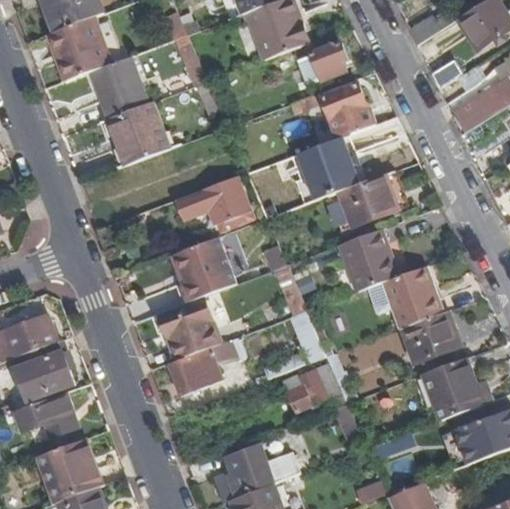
[(41,0),(53,30),(102,12),(97,0),(41,0)]
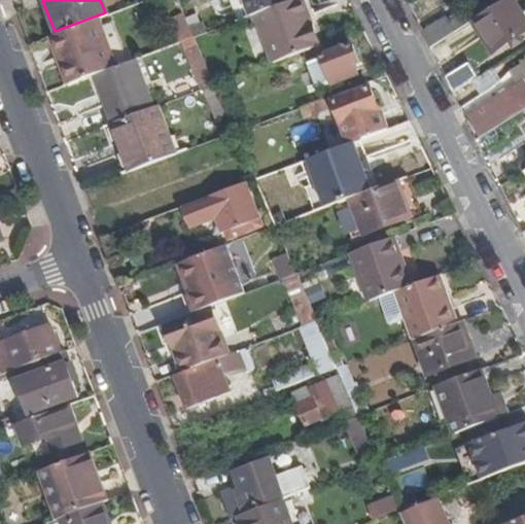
[(253,12),(285,0),(228,0),(236,19),(253,12)]
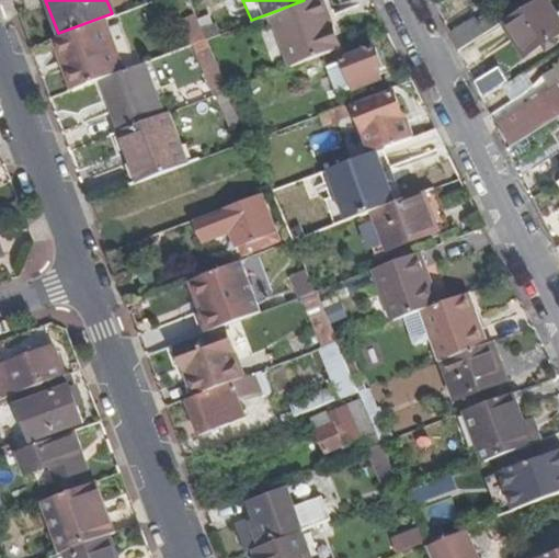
[(270,13),(288,64),(338,45),(320,0),(304,0),(270,13)]
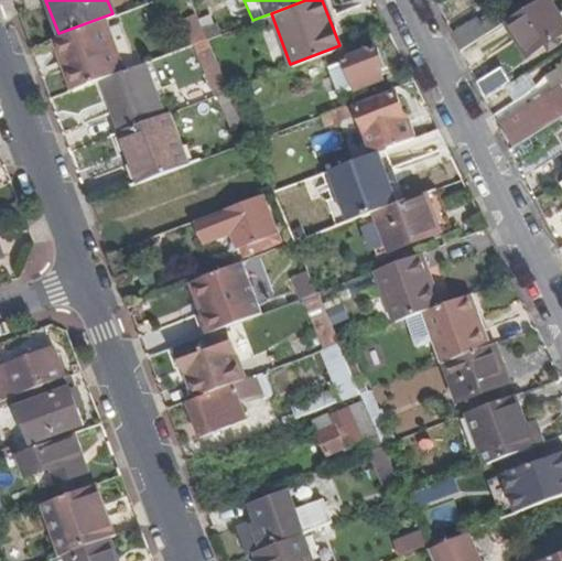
[(561,22),(559,17),(547,0),(533,0),(503,20),(525,55),(543,44),(553,38),(561,31),(561,22)]
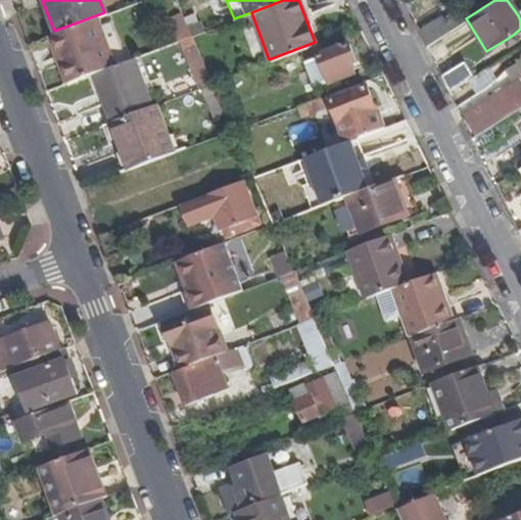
[(177,40),(190,35),(178,6),(164,12),(177,40)]
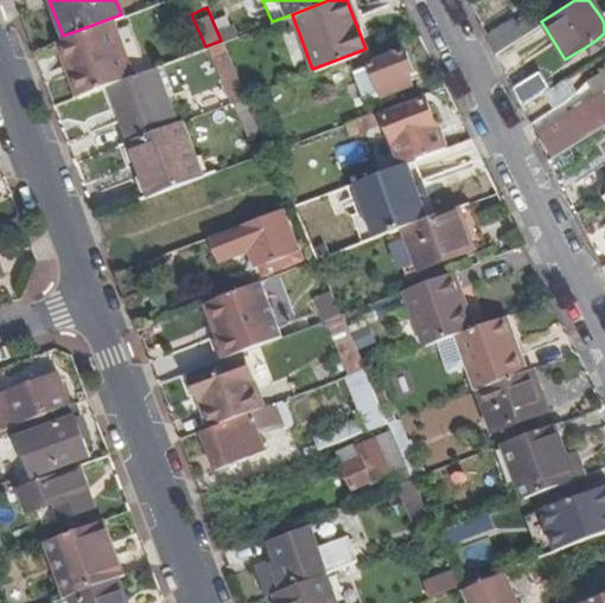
[(106,84),(129,75),(110,30),(128,23),(125,13),(121,14),(63,36),(52,39),(56,50),(61,47),(78,94),(106,84)]
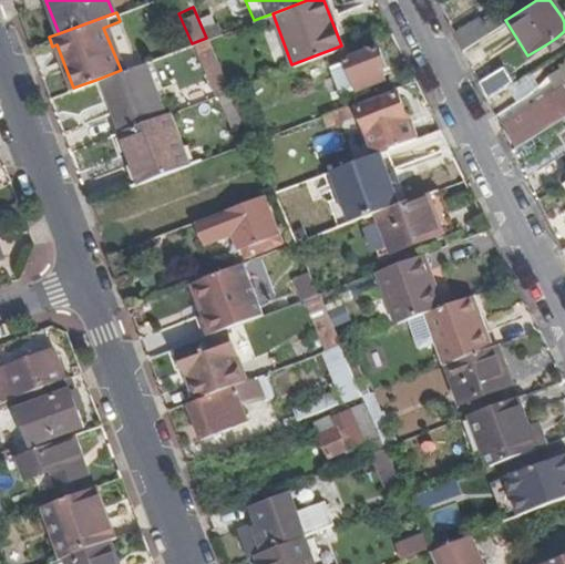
[(475,18),(453,32),(461,49),(485,33),(475,18)]
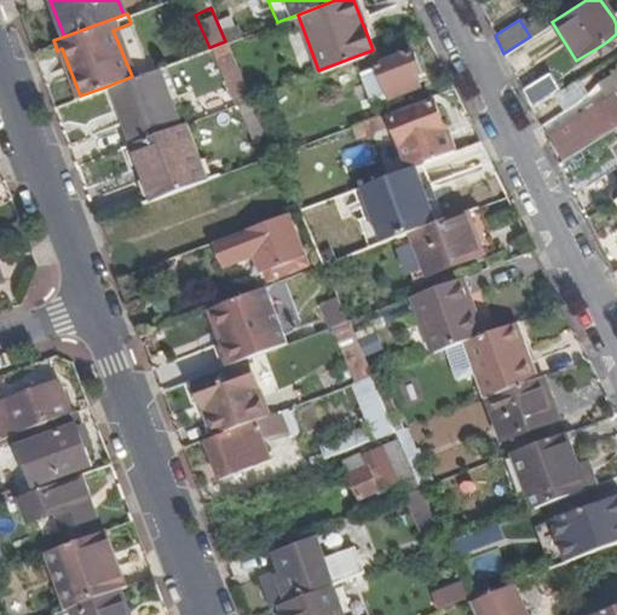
[(225,41),(209,47),(234,102),(249,96),(225,41)]
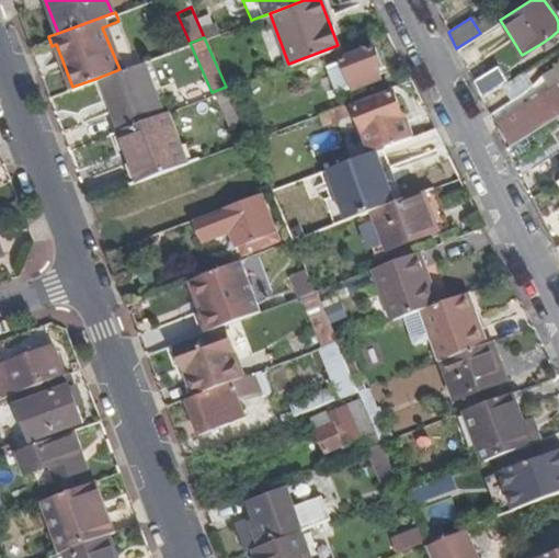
[(550,37),(540,44),(544,49),(554,43),(550,37)]
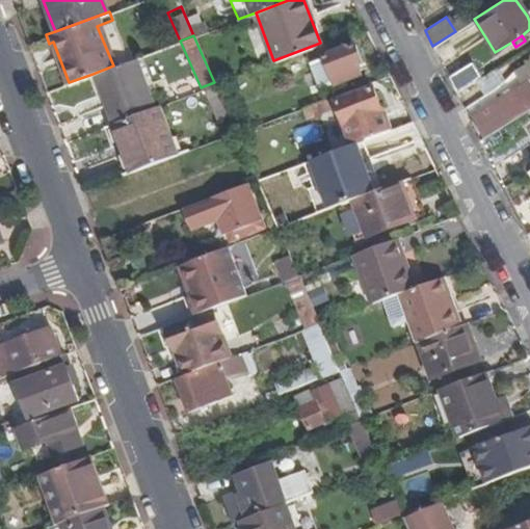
[(353,43),(322,54),(334,82),(360,72),(356,63),(361,61),(353,43)]
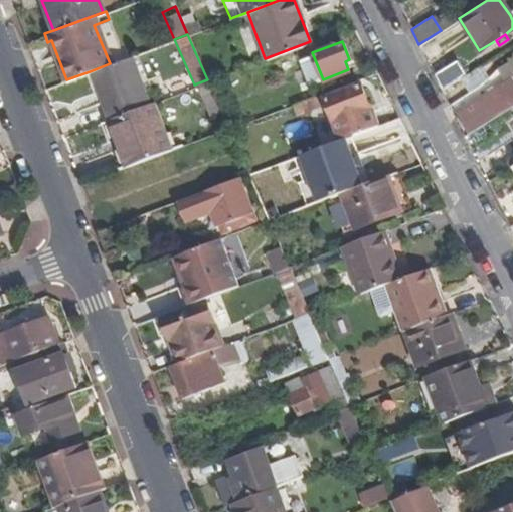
[(110,63),(90,71),(108,118),(147,103),(129,56),(110,63)]
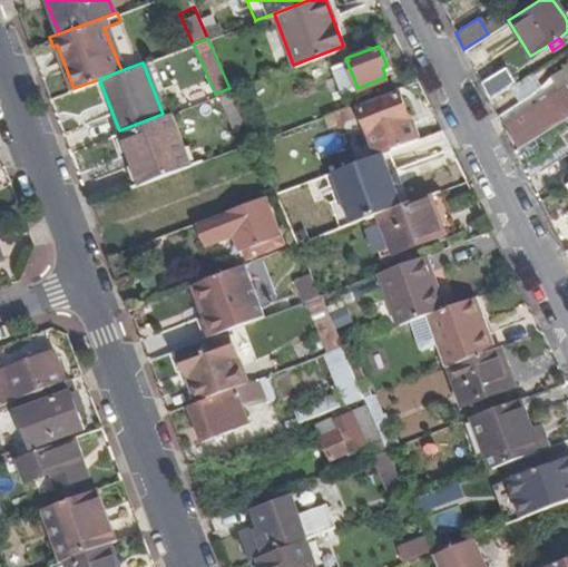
[(501,125),(513,148),(567,113),(567,89),(566,87),(501,125)]
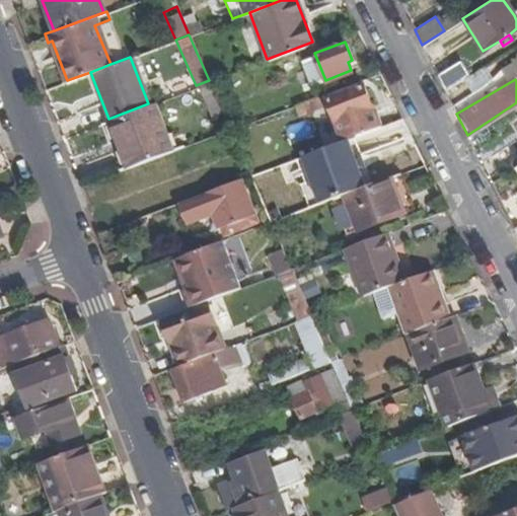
[(325,97),(343,140),(381,125),(373,104),(371,105),(362,83),(325,97)]
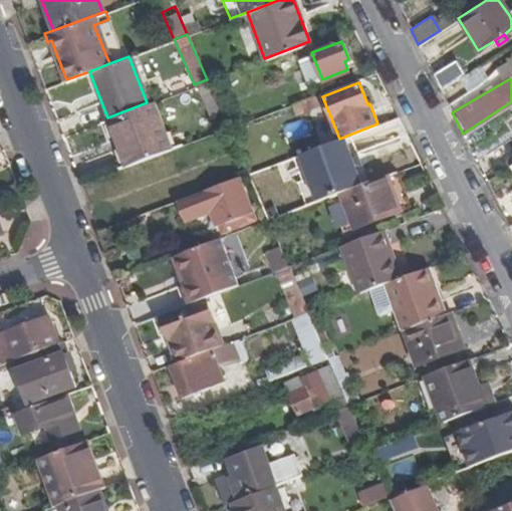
[(320,104),(315,92),(290,102),(295,114),(320,104)]
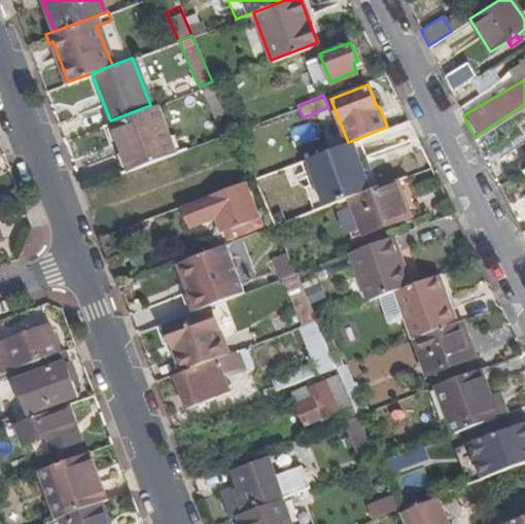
[(127,169),(174,151),(155,103),(150,105),(110,120),(108,121),(127,169)]
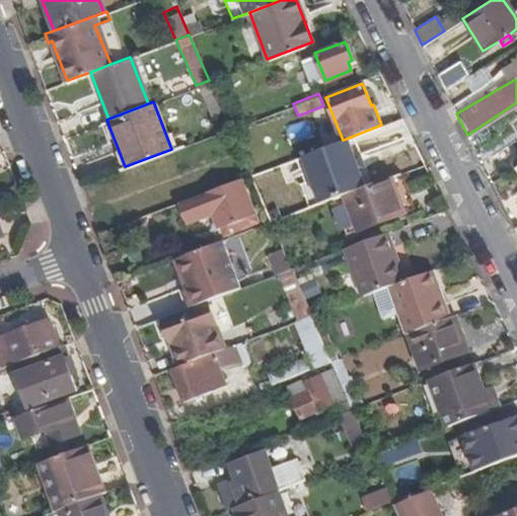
[(250,174),(270,220),(288,213),(268,168),(250,174)]
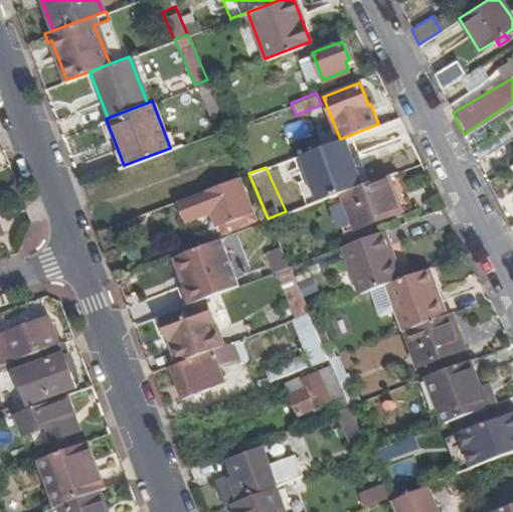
[(396,170),(328,196),(342,231),(410,206),(396,170)]
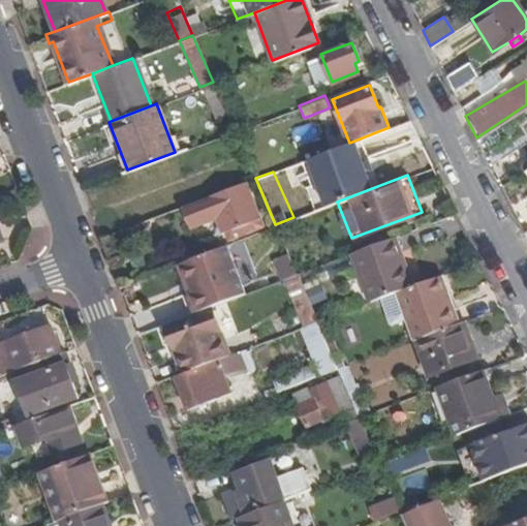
[(245,182),(183,206),(191,225),(216,216),(221,230),(225,229),(228,238),(257,226),(255,219),(259,217),(245,182)]
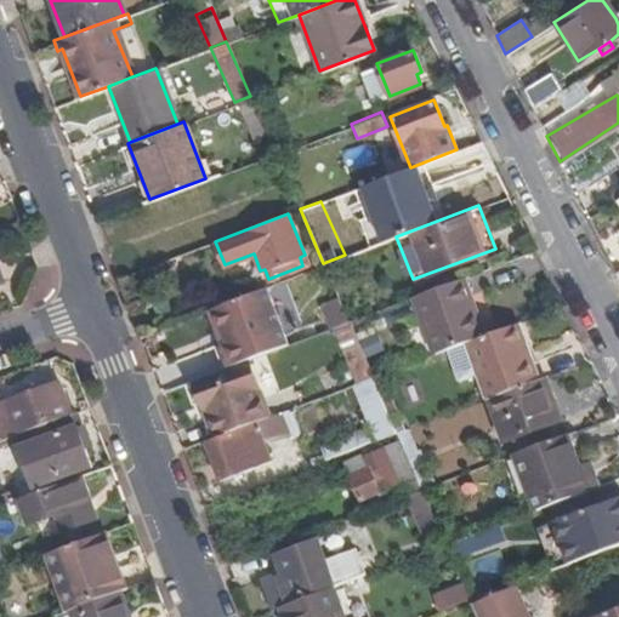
[(460,278),(412,295),(433,353),(465,341),(482,335),(460,278)]
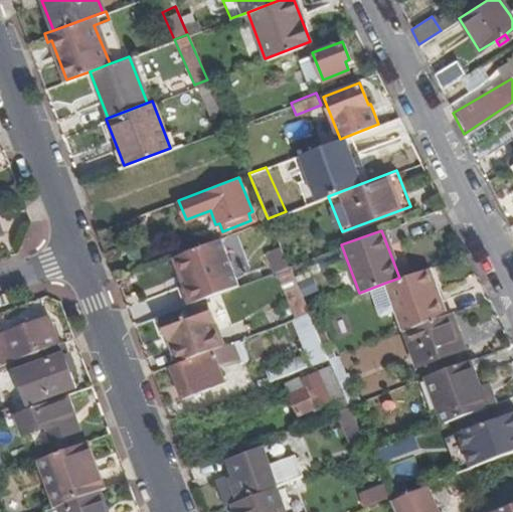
[(265,249),(273,271),(279,269),(288,265),(280,244),(265,249)]
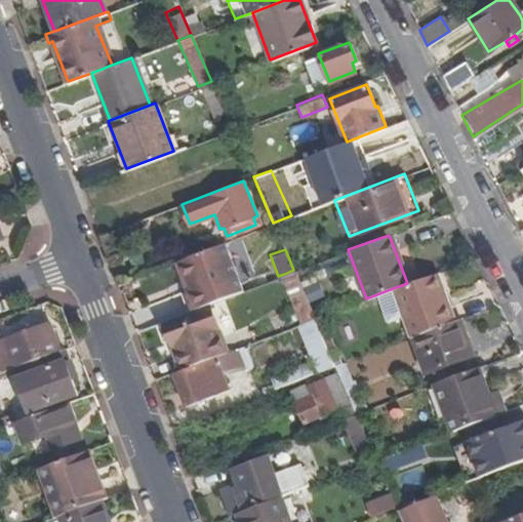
[(266,278),(257,258),(215,275),(213,264),(198,271),(209,299),(266,278)]
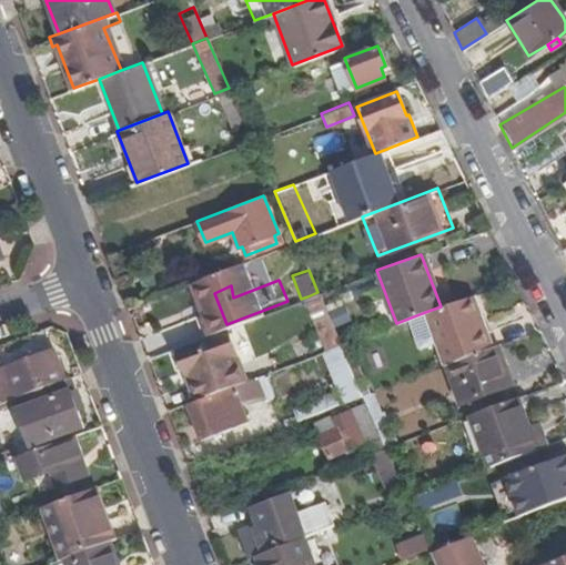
[(307,296),(330,349),(341,344),(317,292),(307,296)]
